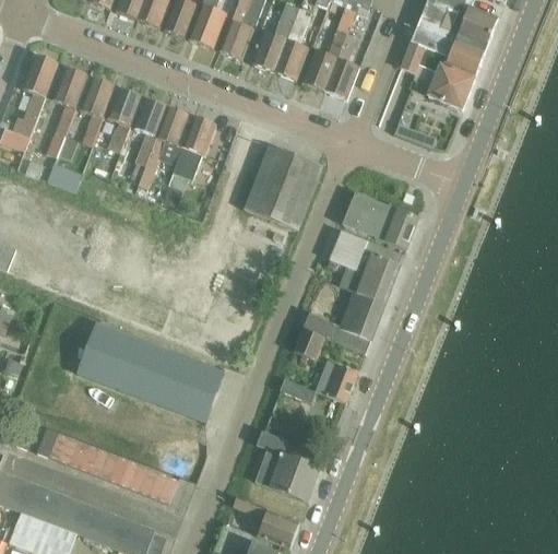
[(87,0),(109,9),(113,0),(87,0)]
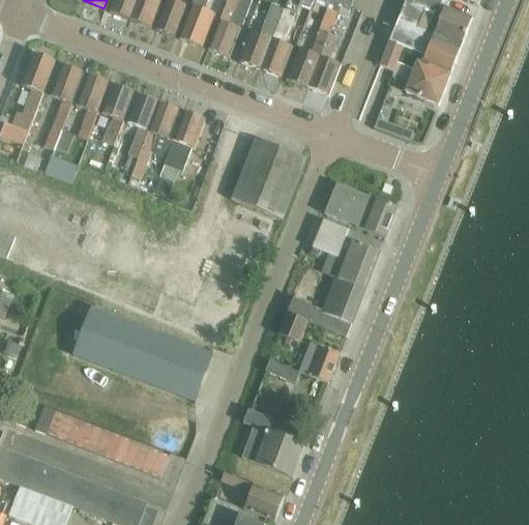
[(111,0),(108,9),(129,18),(135,0),(111,0)]
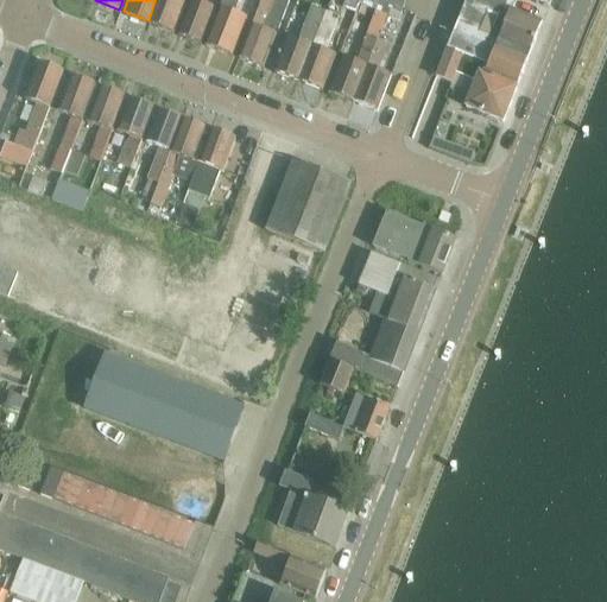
[(155,0),(149,20),(174,30),(184,0),(155,0)]
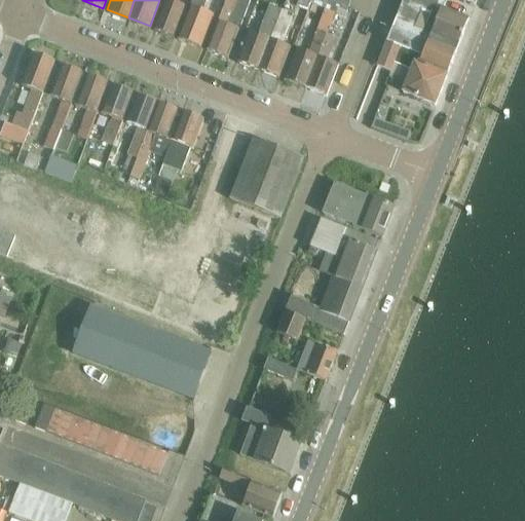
[(164,0),(154,27),(174,34),(185,4),(175,1),(175,0),(164,0)]
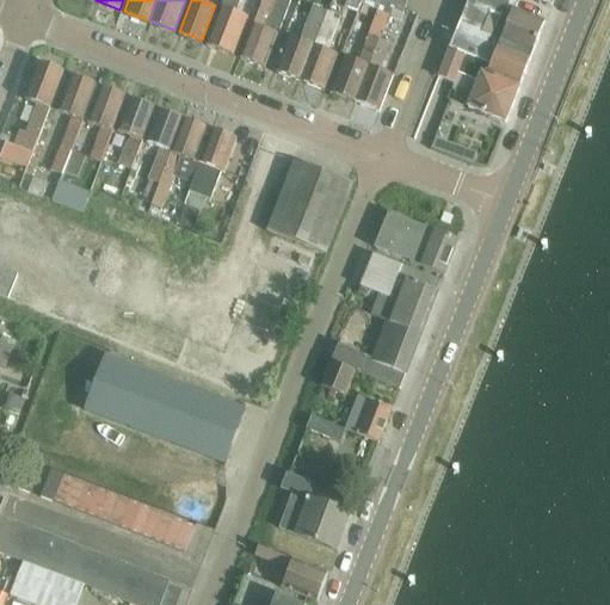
[(222,0),(205,41),(233,51),(247,16),(234,11),(238,0),(222,0)]
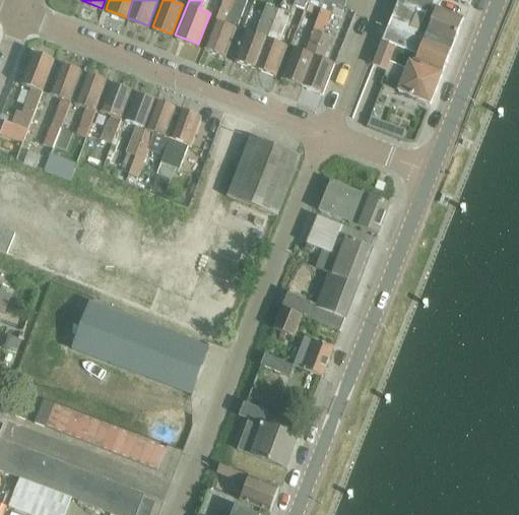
[(221,0),(203,47),(224,55),(236,27),(224,23),(233,0),(221,0)]
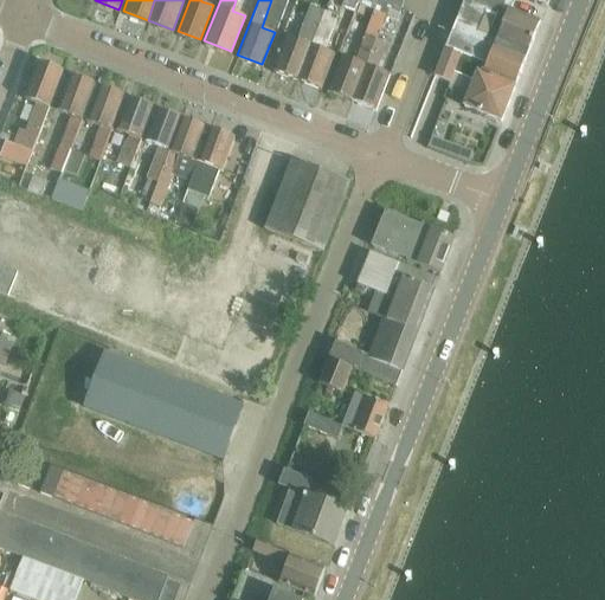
[(324,0),(323,6),(335,11),(340,0),(324,0)]
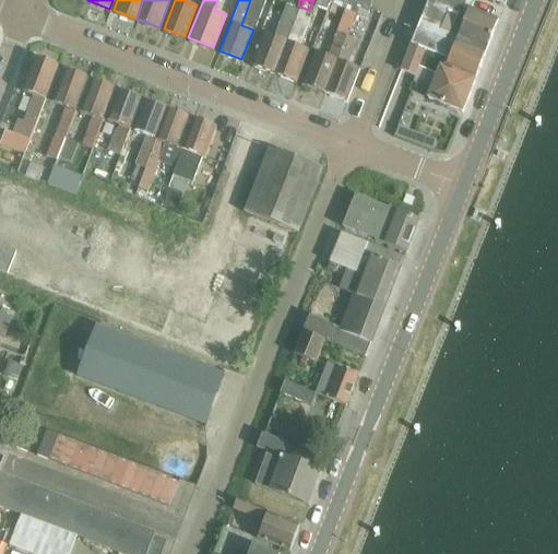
[(345,6),(354,9),(361,12),(367,14),(370,6),(367,4),(355,0),(347,0),(345,6)]
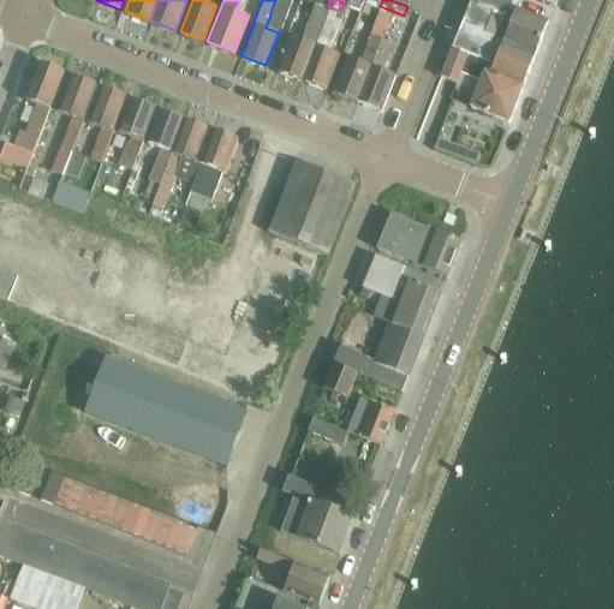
[(469,0),(458,31),(499,47),(490,73),(522,85),(547,18),(517,7),(519,0),(469,0)]
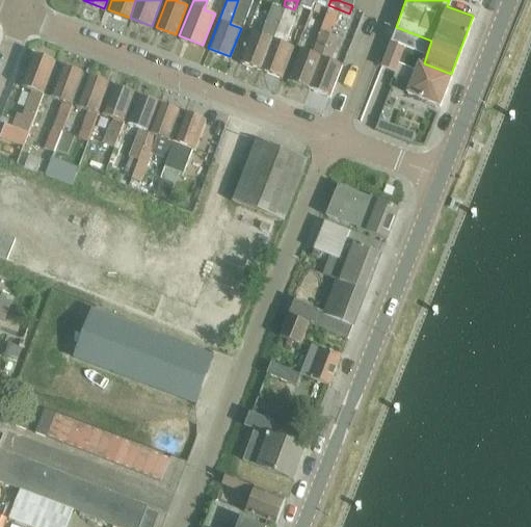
[(240,60),(260,68),(284,5),(271,1),(260,32),(251,29),(240,60)]
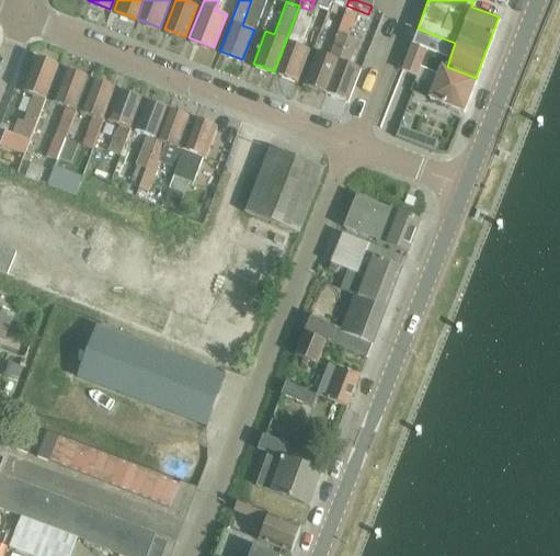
[(299,6),(274,71),(297,80),(309,48),(297,44),(310,10),(299,6)]
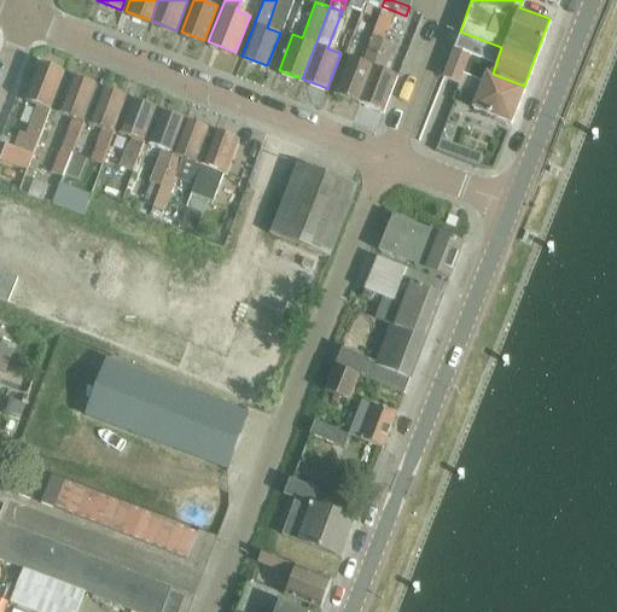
[(380,7),(372,31),(382,35),(382,36),(384,36),(393,12),(380,7)]
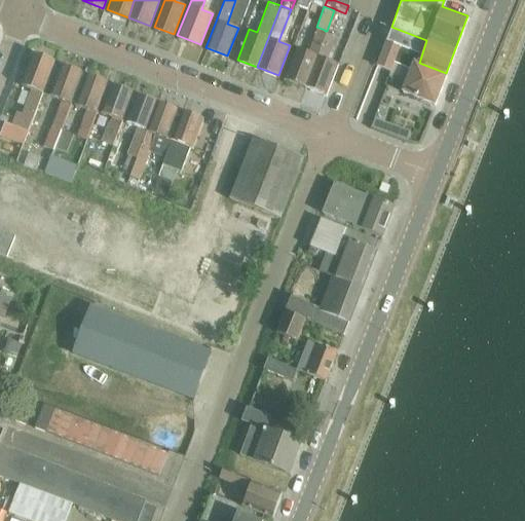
[(285,77),(304,85),(325,31),(325,30),(316,27),(307,51),(296,47),(285,77)]
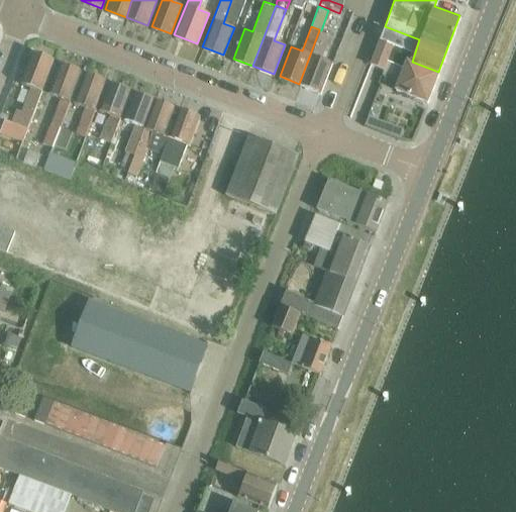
[(419,39),(385,26),(371,64),(384,69),(387,61),(404,68),(396,89),(426,100),(438,72),(412,62),(419,39)]
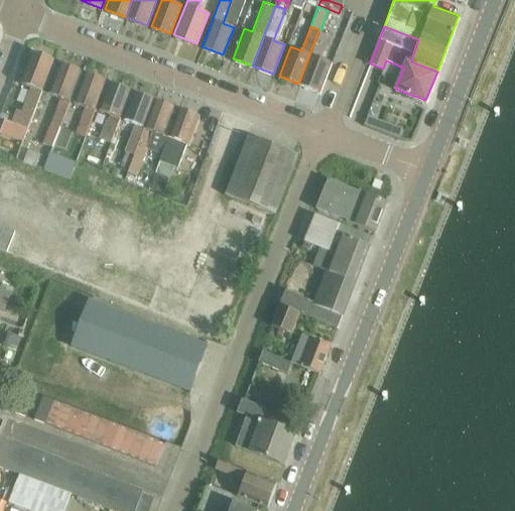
[(318,30),(298,84),(319,92),(331,61),(320,57),(330,34),(320,30),(318,30)]
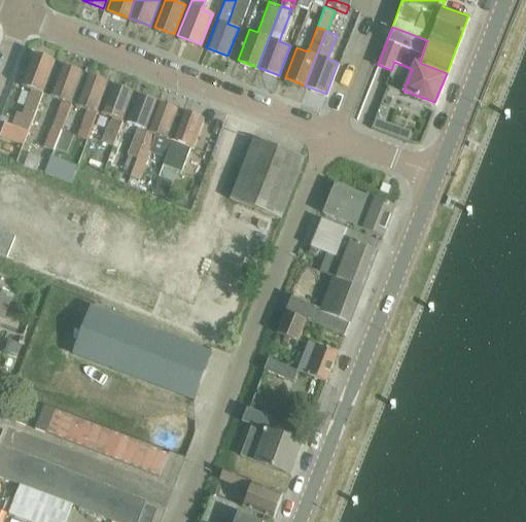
[(0,132),(22,141),(44,82),(50,67),(54,60),(33,51),(21,82),(32,87),(22,111),(16,109),(11,123),(4,119),(0,130),(0,132)]
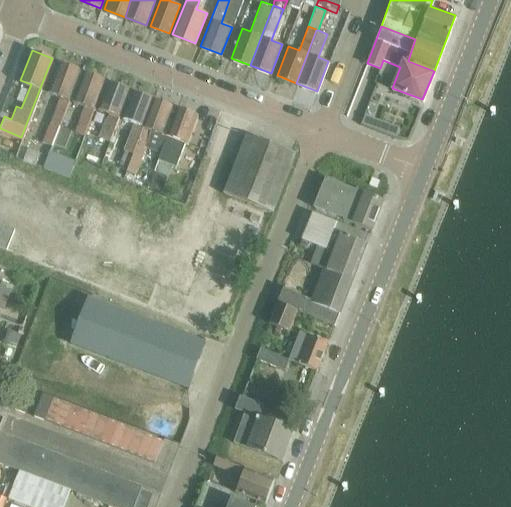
[(57,68),(49,65),(43,80),(51,83),(48,91),(59,95),(42,139),(52,143),(53,140),(60,123),(81,69),(60,61),(57,68)]
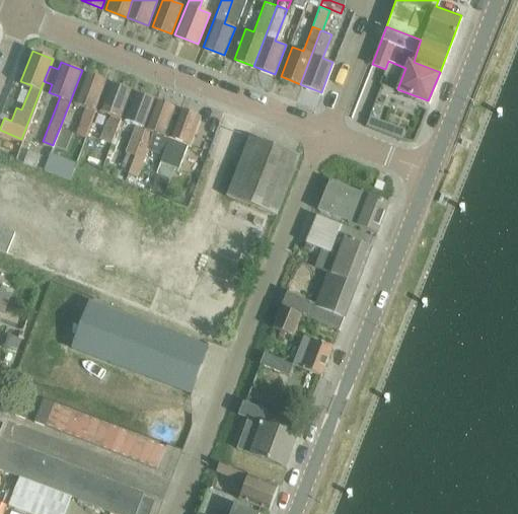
[(75,131),(76,131),(85,134),(87,129),(106,79),(85,71),(74,102),(85,106),(75,131)]
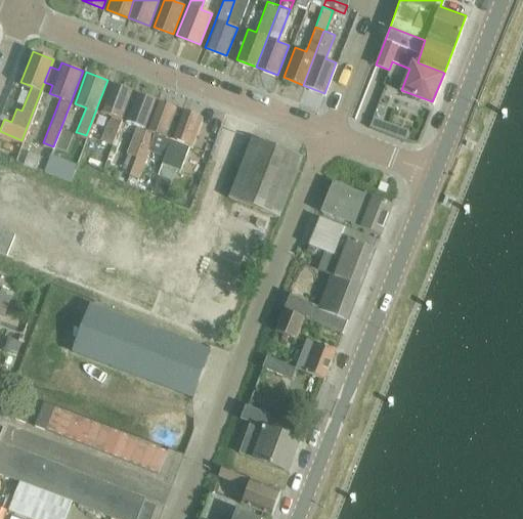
[(100,137),(112,141),(132,90),(111,81),(99,110),(111,114),(109,119),(107,119),(100,137)]
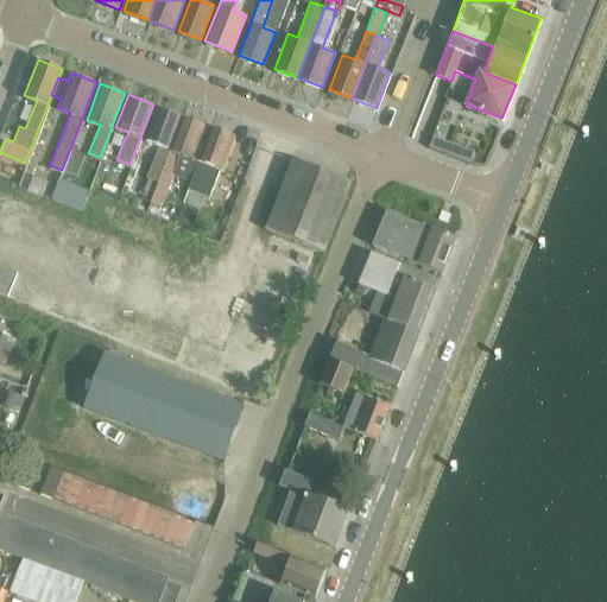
[(140,192),(151,196),(182,115),(158,106),(146,138),(159,144),(147,176),(140,192)]
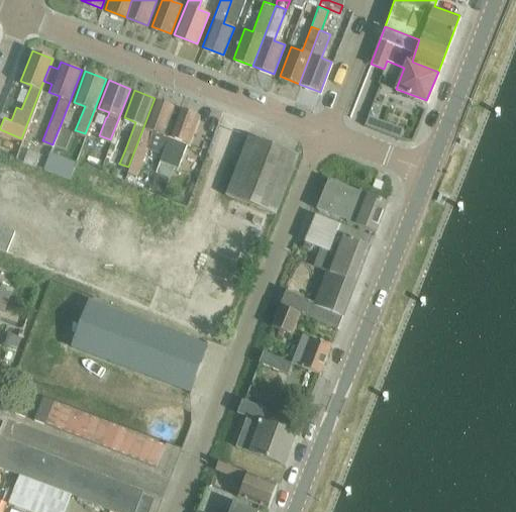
[(128,167),(128,170),(136,173),(146,145),(162,151),(169,135),(164,133),(174,105),(155,98),(134,152),(128,167)]
